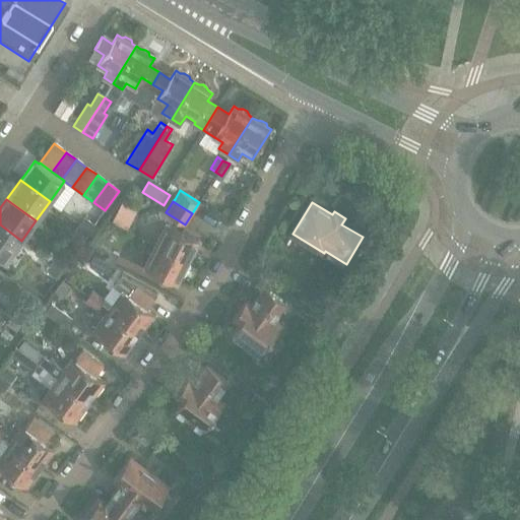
[(86,217),(81,224),(90,232),(95,224),(86,217)]
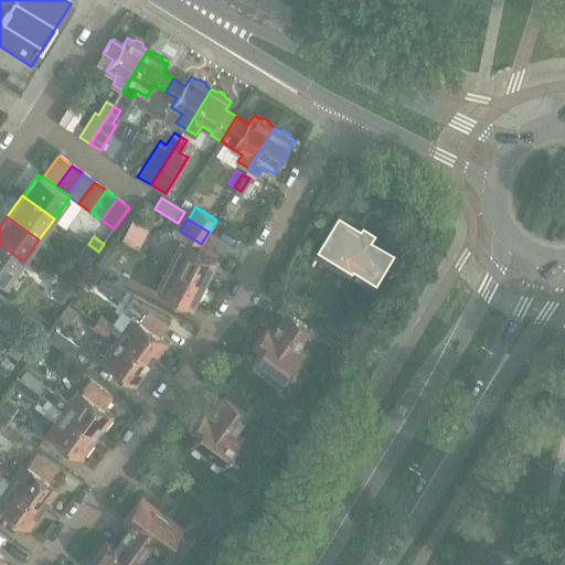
[(181,243),(169,266),(169,267),(205,285),(205,284),(210,281),(213,275),(212,273),(217,262),(181,243)]
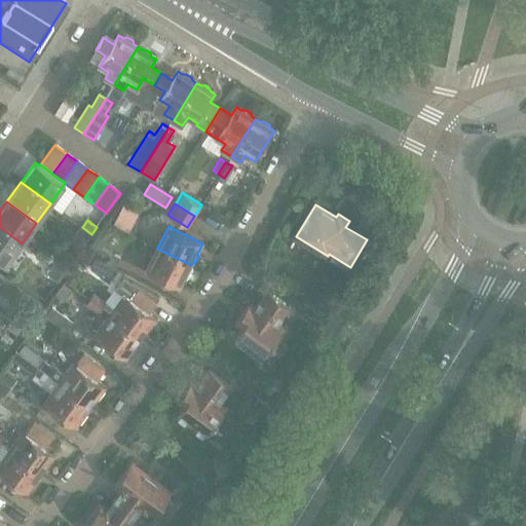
[(0,227),(0,260),(5,265),(22,243),(0,227)]
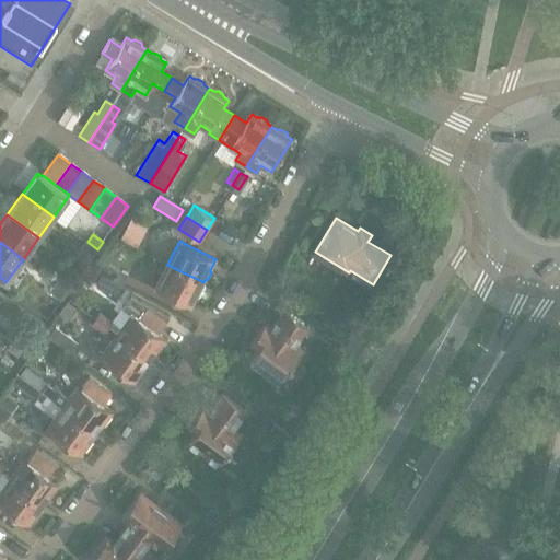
[(97,249),(88,242),(83,249),(92,256),(97,249)]
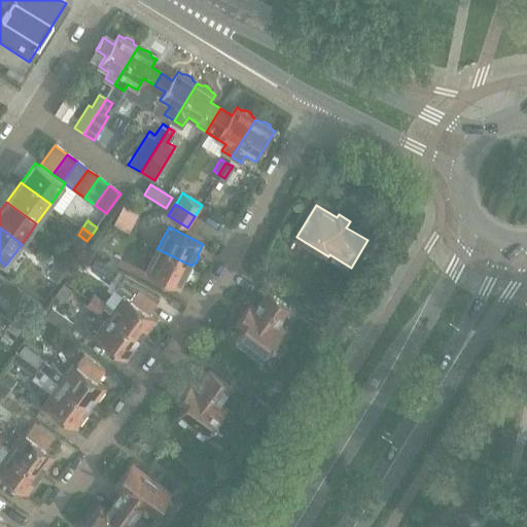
[(120,258),(97,247),(92,257),(114,270),(120,258)]
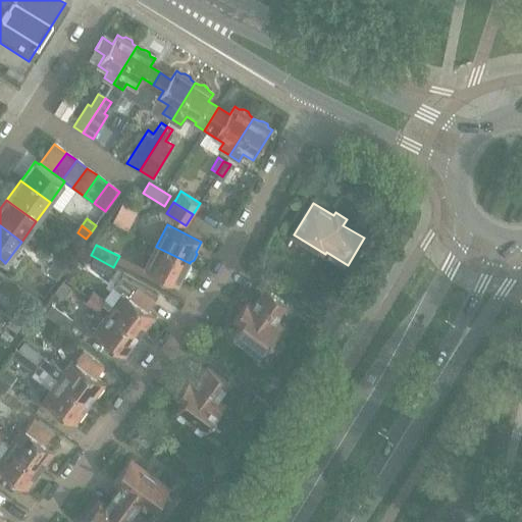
[(190,263),(156,247),(145,268),(178,284),(183,275),(187,274),(190,268),(189,265),(190,263)]
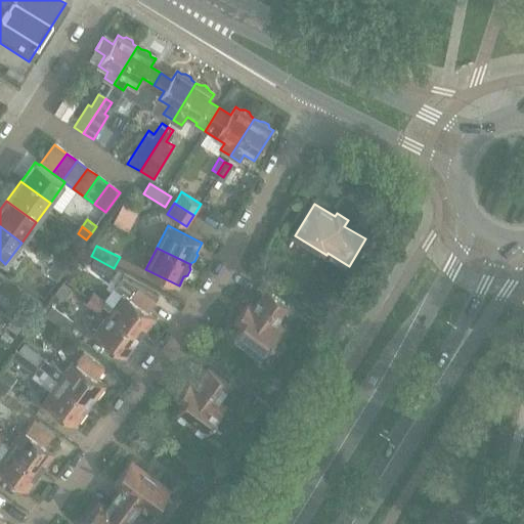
[(58,259),(53,266),(61,272),(68,265),(58,259)]
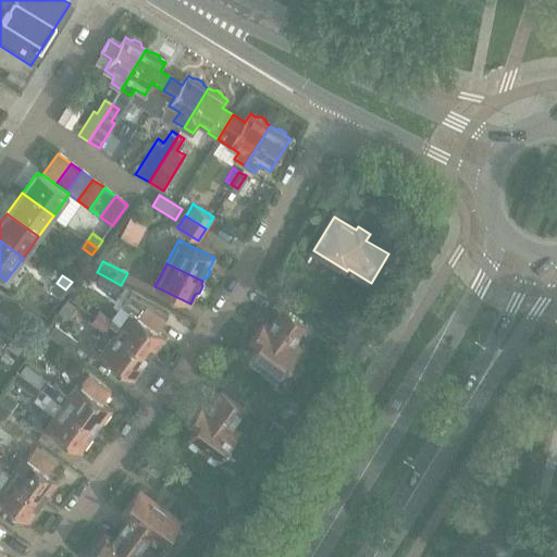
[(65,289),(57,283),(51,291),(61,297),(65,289)]
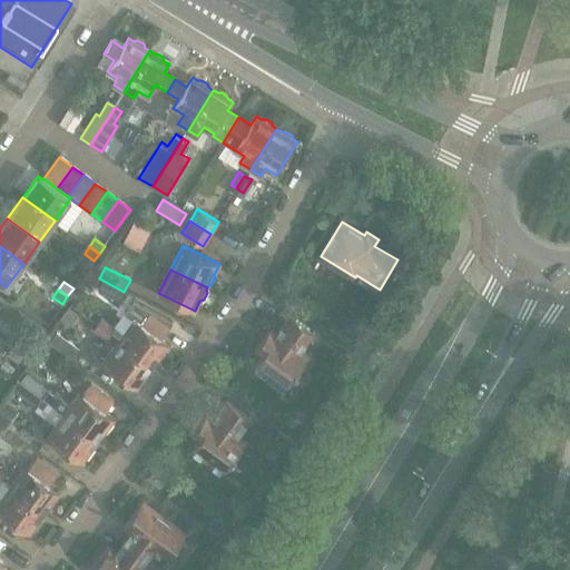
[(135,320),(119,340),(154,365),(169,344),(160,338),(173,323),(133,303),(124,315),(135,320)]
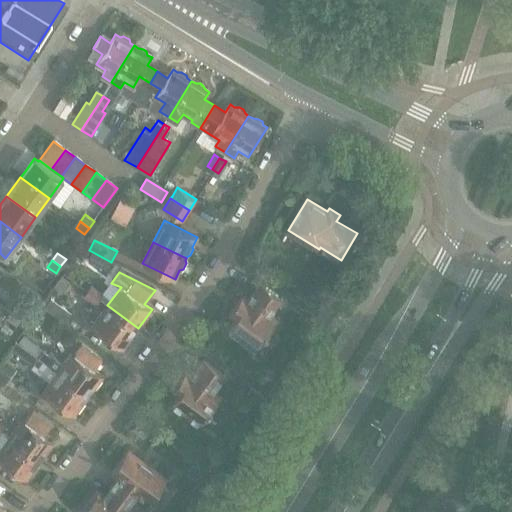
[(228,326),(256,347),(277,320),(270,314),(282,297),(261,282),(249,298),(243,294),(229,313),(235,317),(228,326)]
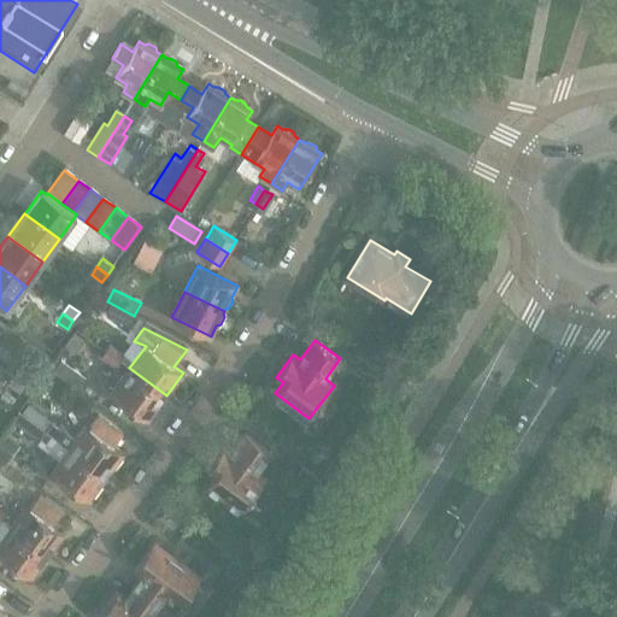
[(111,345),(106,351),(121,362),(125,356),(111,345)]
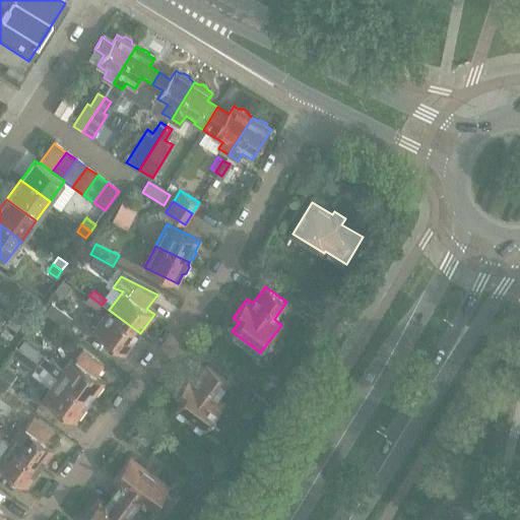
[(102,305),(89,296),(85,301),(98,310),(102,305)]
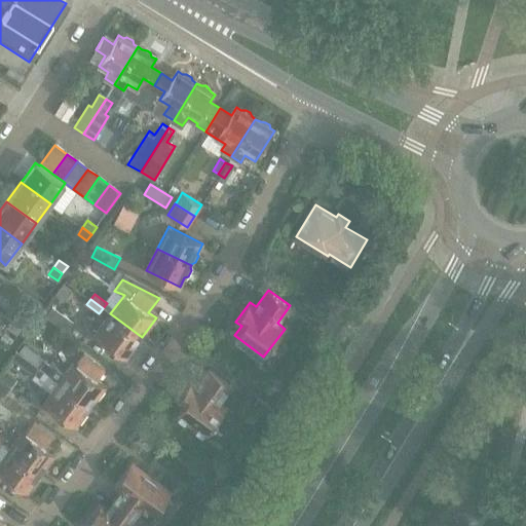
[(73,323),(51,307),(44,317),(66,332),(73,323)]
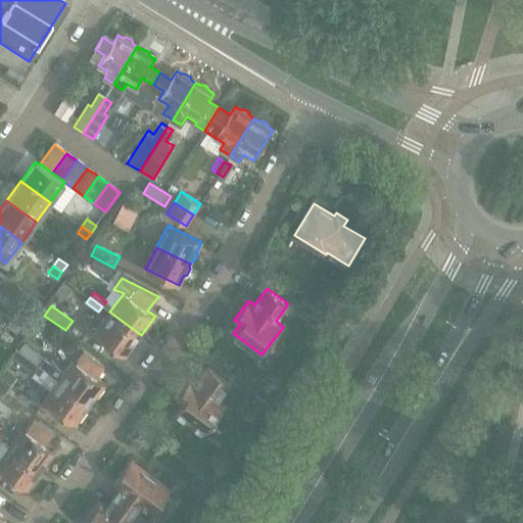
[(141,335),(109,312),(95,332),(126,355),(141,335)]
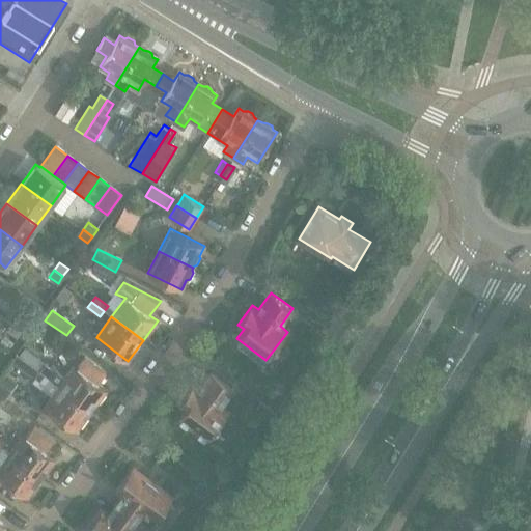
[(19,318),(14,326),(23,332),(27,325),(19,318)]
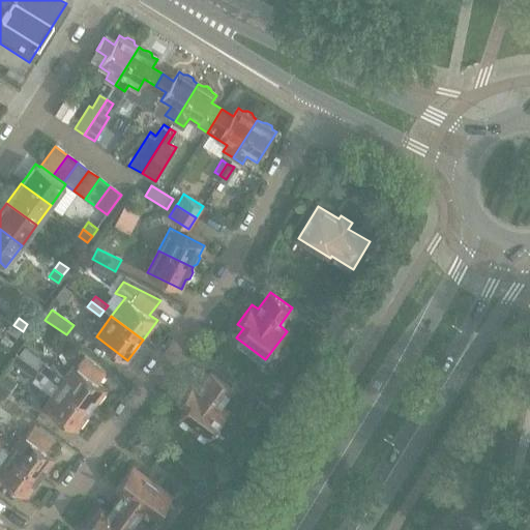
[(325,323),(319,330),(329,339),(335,330),(325,323)]
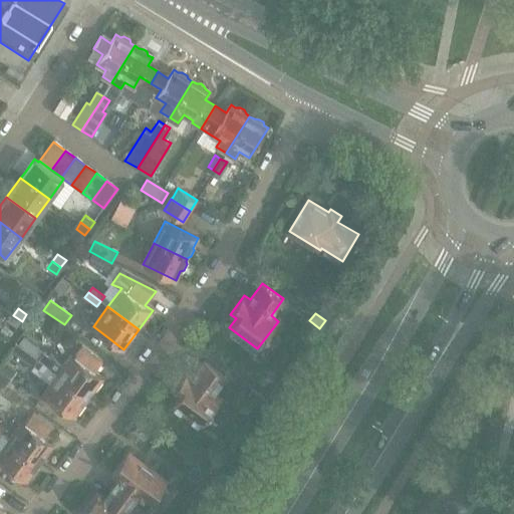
[(22,321),(13,315),(9,321),(17,327),(22,321)]
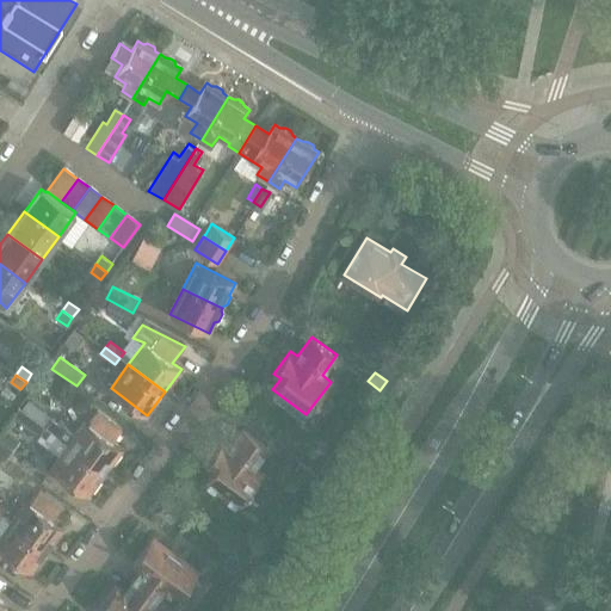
[(45,427),(68,444),(105,471),(123,448),(113,440),(122,429),(98,411),(88,423),(86,420),(75,436),(51,418),(45,427)]
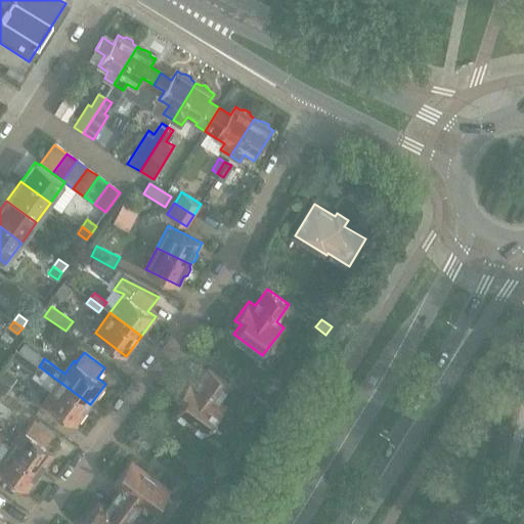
[(218,400),(230,383),(209,367),(195,384),(189,380),(175,398),(181,403),(175,412),(204,434),(225,406),(218,400)]
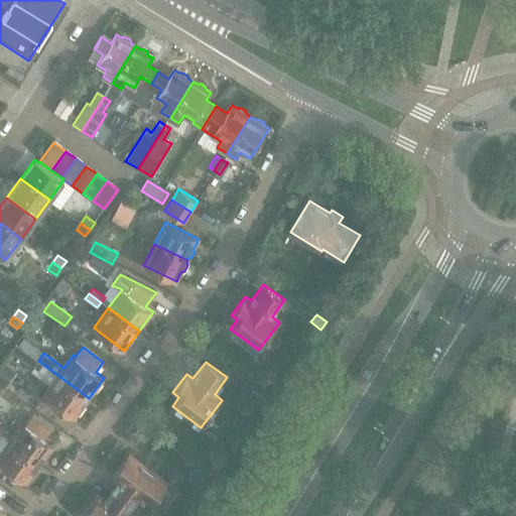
[(89,398),(57,375),(43,395),(75,418),(89,398)]
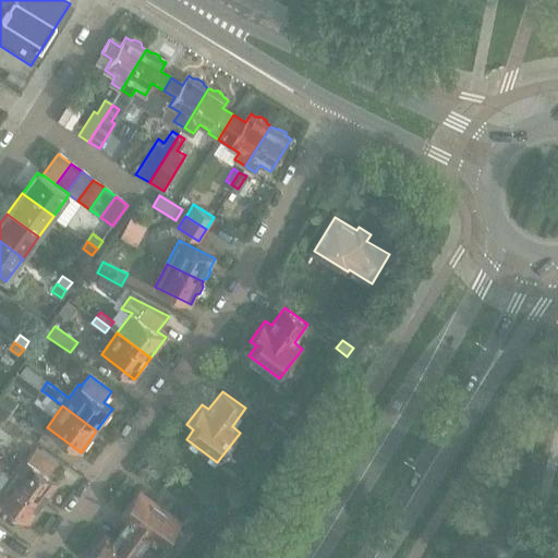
[(273,433),(283,440),(289,434),(278,425),(273,433)]
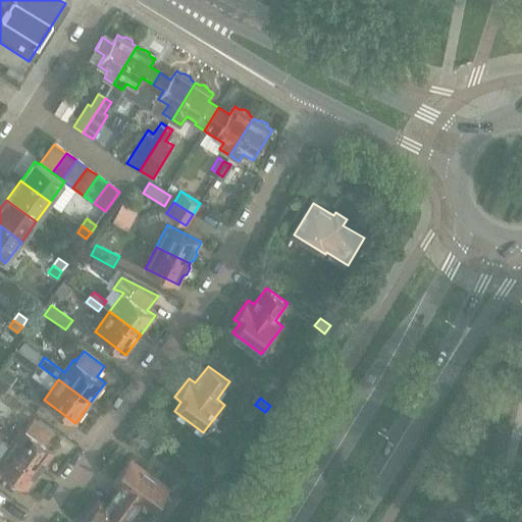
[(22,428),(9,447),(41,470),(54,452),(45,445),(53,434),(34,420),(25,430),(22,428)]
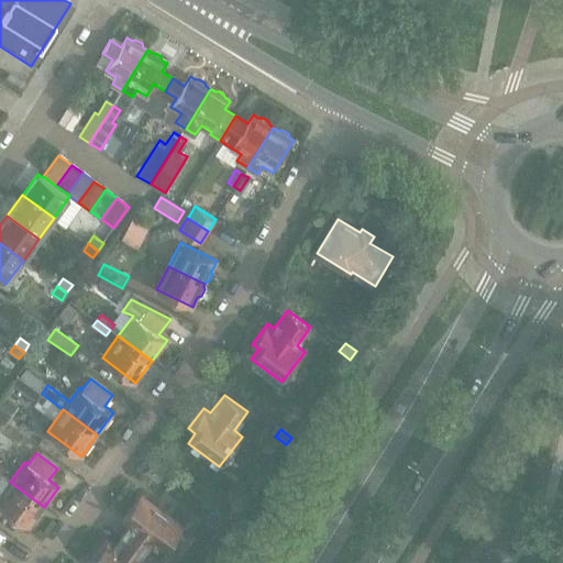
[(44,507),(10,482),(0,495),(0,505),(29,527),(44,507)]
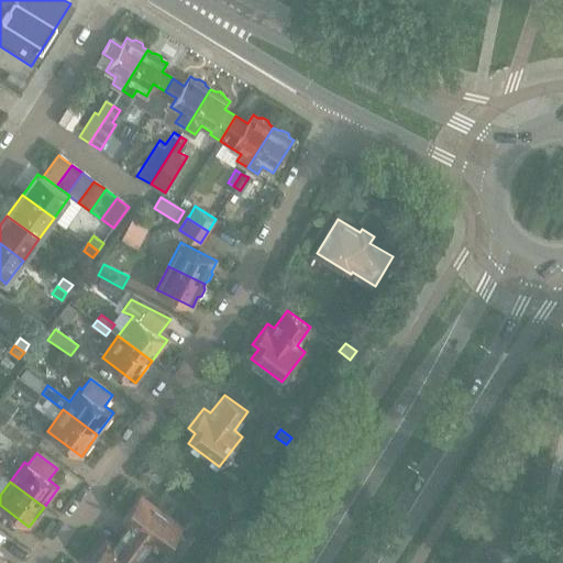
[(130,523),(122,534),(147,552),(155,542),(165,550),(183,527),(140,495),(122,518),(130,523)]
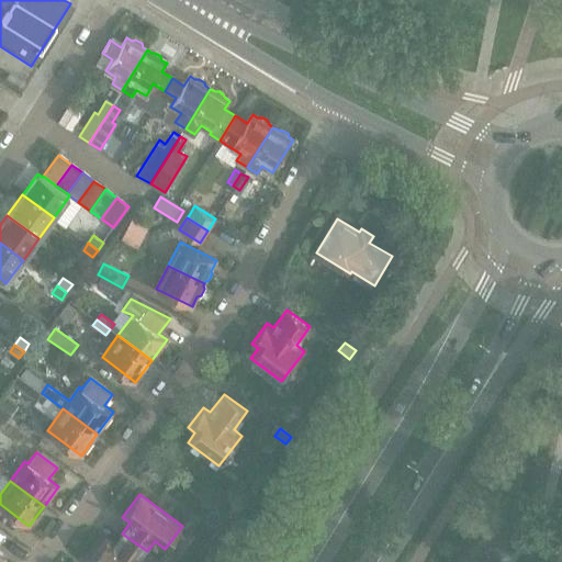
[(89,561),(90,561),(138,561),(147,551),(122,534),(113,544),(105,539),(89,561)]
